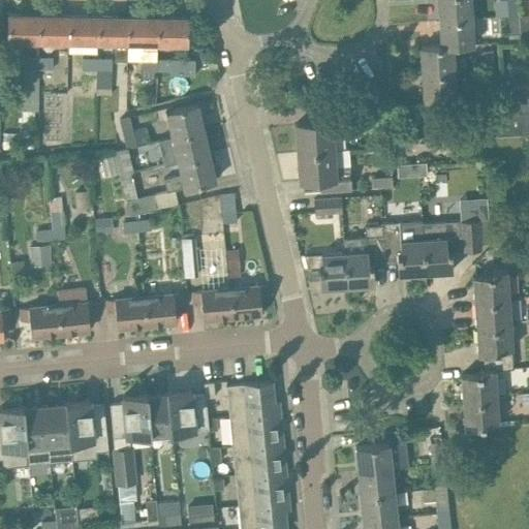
[(438,0),(439,20),(471,18),(470,0),(438,0)]
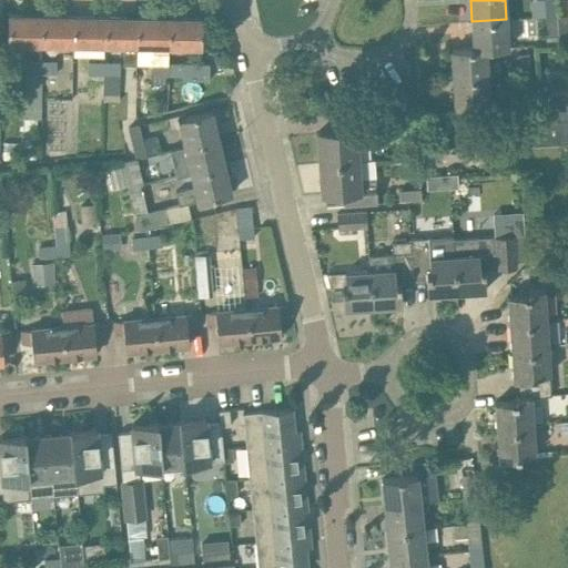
[(545,0),(546,16),(558,16),(557,0),(545,0)]
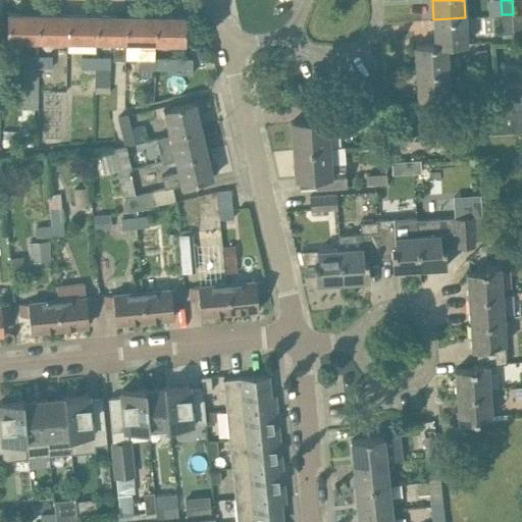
[(521,12),(513,14),(515,33),(521,32),(521,12)]
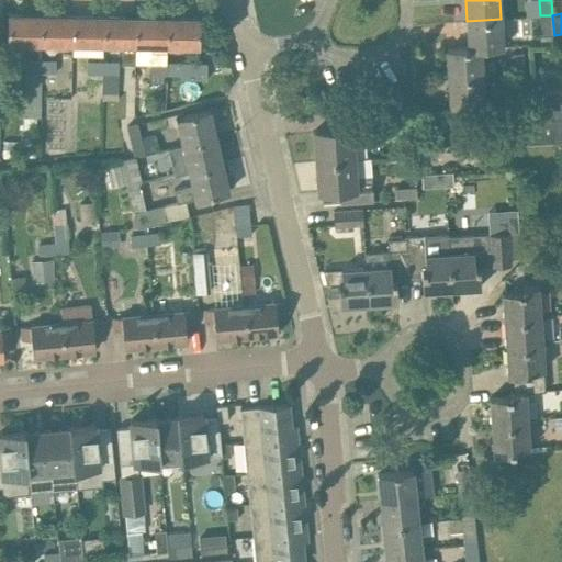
[(9,42),(40,42),(41,15),(9,14),(9,42)]
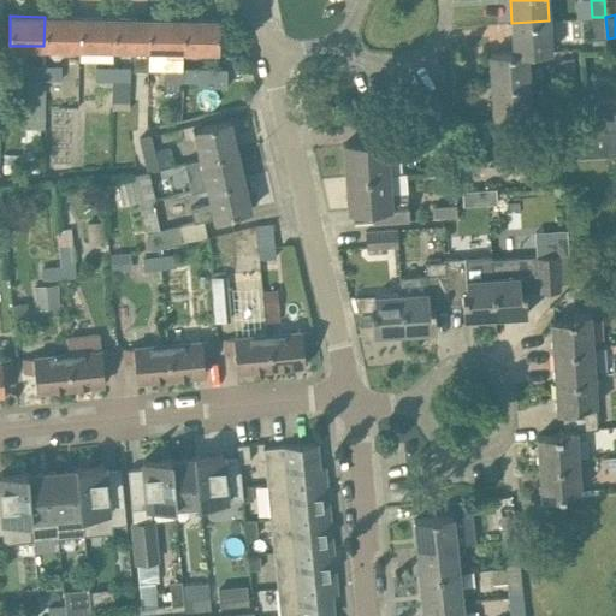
[(43,46),(78,47),(80,17),(45,17),(43,46)]
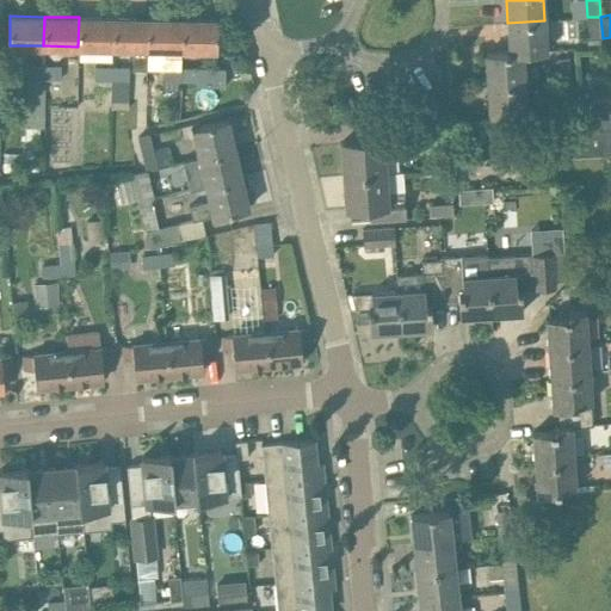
[(79,17),(78,47),(112,47),(113,18),(79,17)]
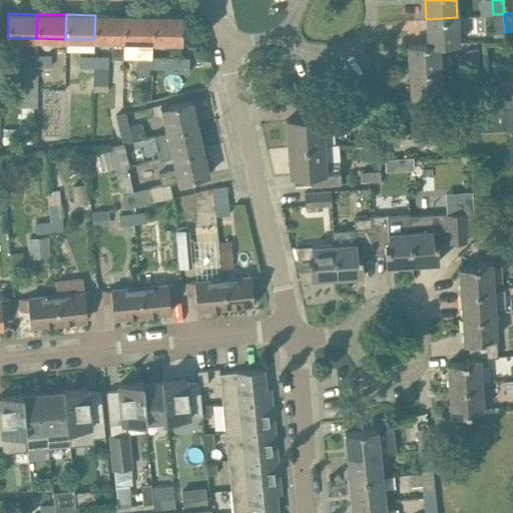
[(506,32),(504,14),(493,14),(495,33),(506,32)]
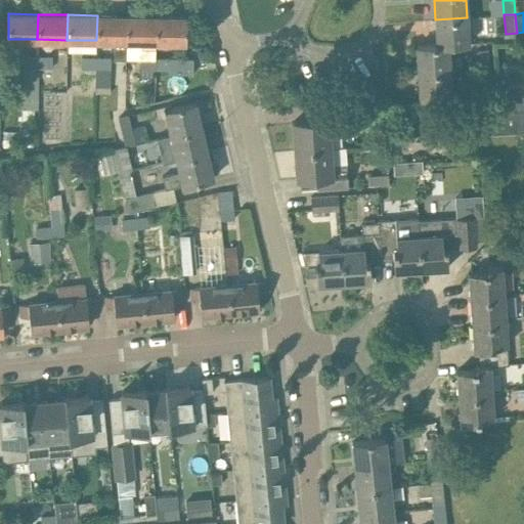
[(97,15),(96,40),(115,41),(115,59),(126,59),(126,41),(127,16),(97,15)]
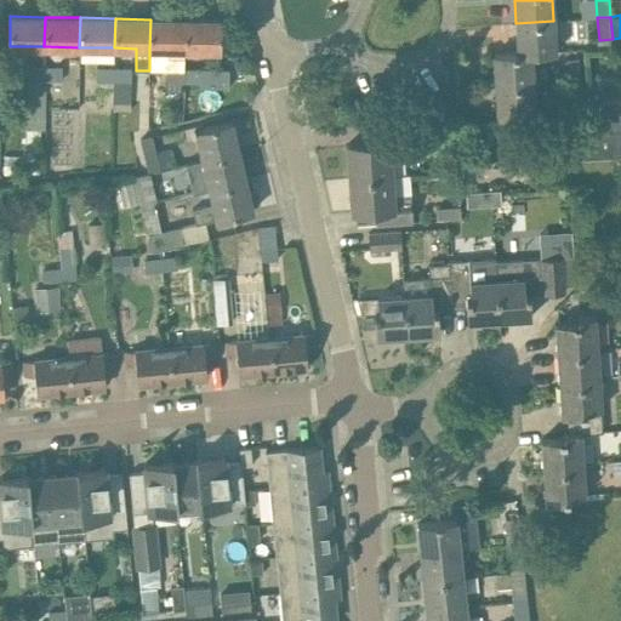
[(151,20),(149,49),(166,49),(166,81),(184,81),(184,69),(184,50),(186,20),(151,20)]
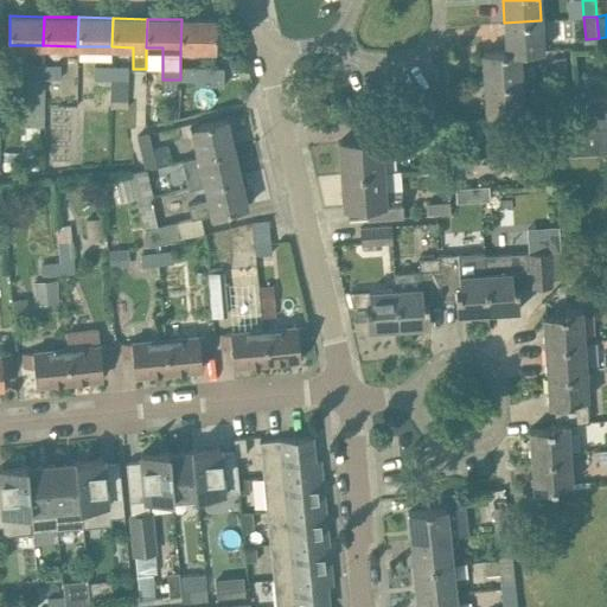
[(181,19),(180,49),(215,49),(215,20),(181,19)]
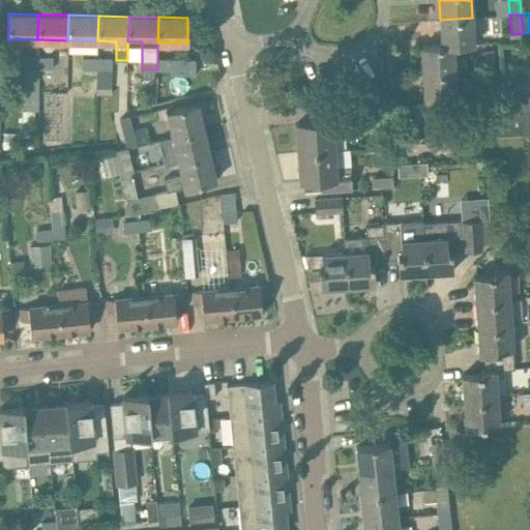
[(472,18),(440,20),(442,45),(453,43),(474,42),(472,18)]
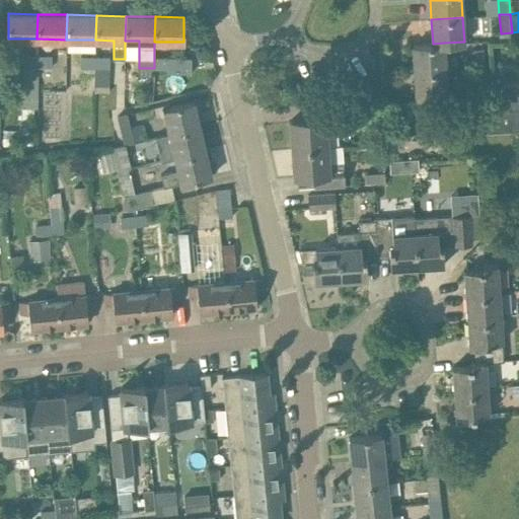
[(413,46),(415,71),(446,69),(444,43),(433,44),(413,46)]
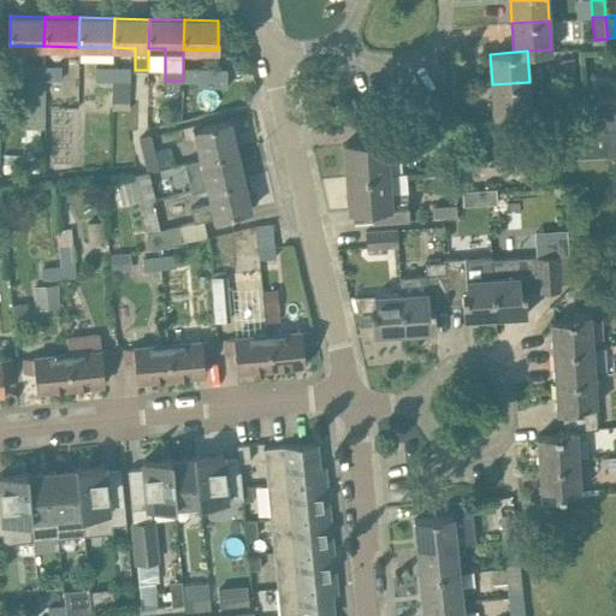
[(575,57),(562,58),(563,80),(576,80),(575,57)]
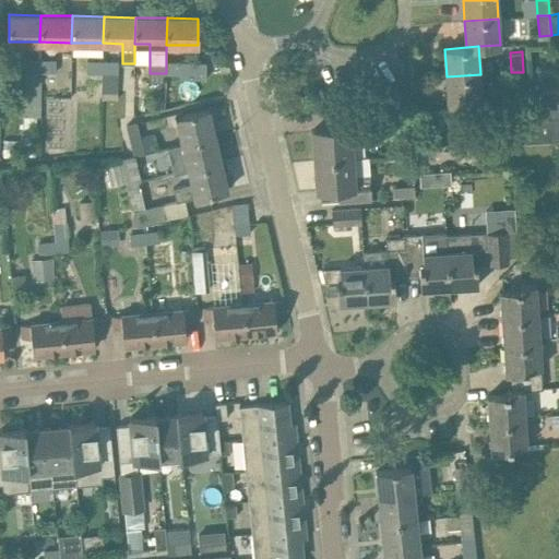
[(38,118),(39,60),(24,59),(24,118),(38,118)]
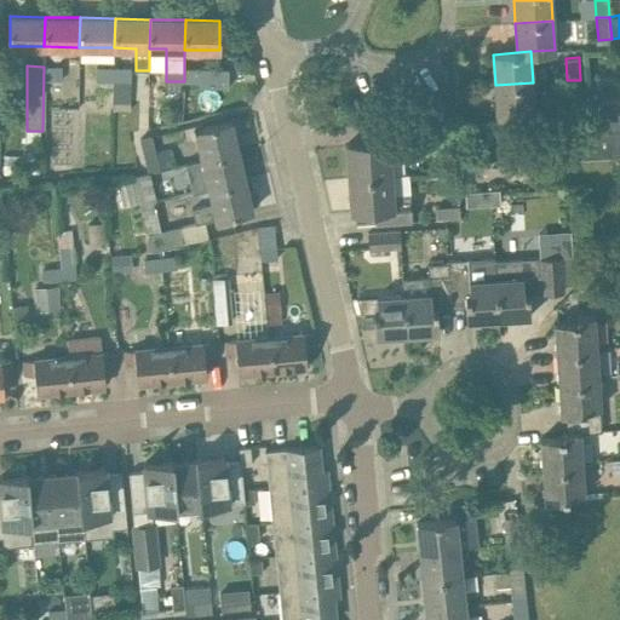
[(44,67),(42,131),(46,130),(46,80),(62,80),(62,67),(44,67)]
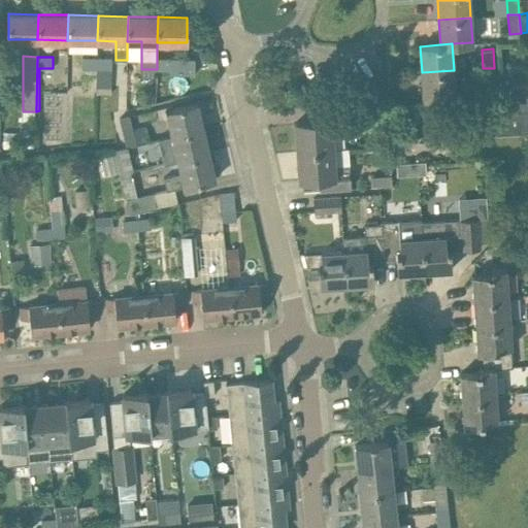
[(96,88),(97,58),(74,58),(73,87),(96,88)]
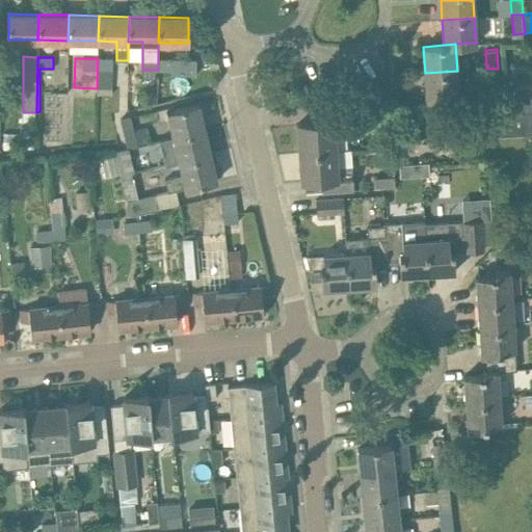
[(98,58),(97,88),(98,88),(98,95),(112,95),(113,59),(98,58)]
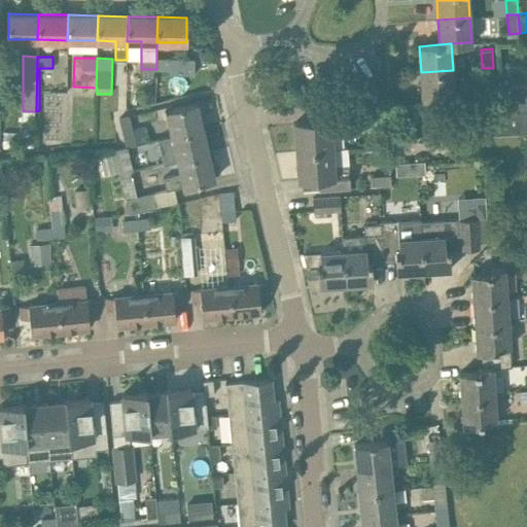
[(156,59),(156,69),(170,70),(170,74),(194,74),(195,59),(156,59)]
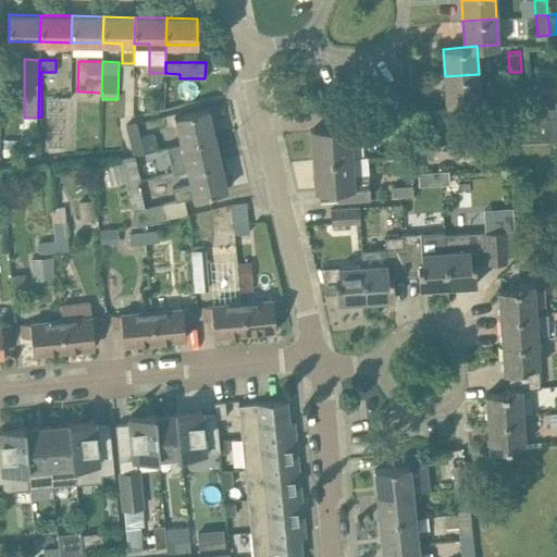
[(511,93),(522,93),(521,72),(509,72),(510,91),(511,91),(511,93)]
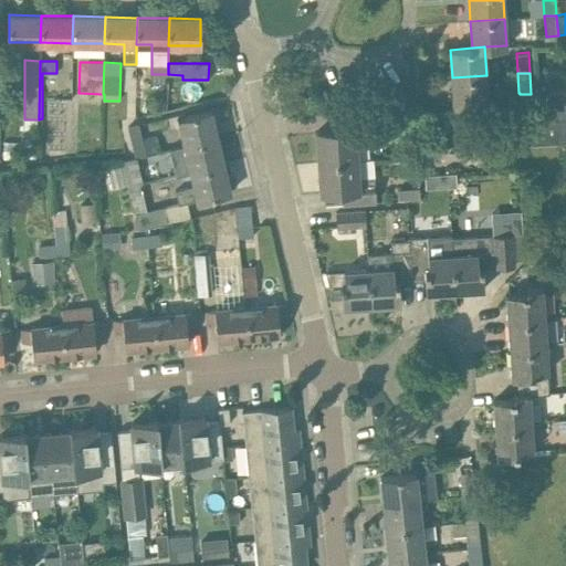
[(486,75),(452,77),(453,106),(488,104),(486,75)]
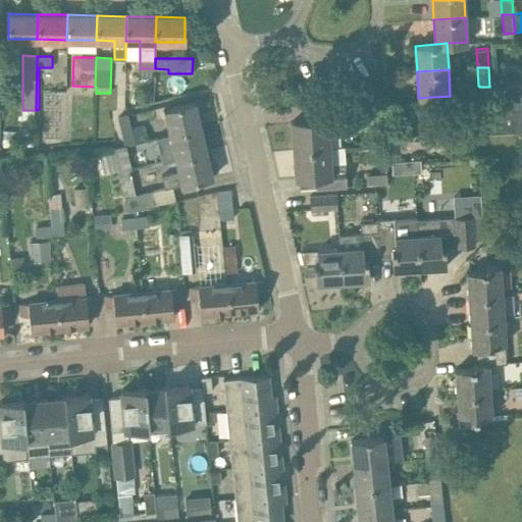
[(499,112),(521,110),(521,85),(508,86),(507,74),(497,74),(499,112)]
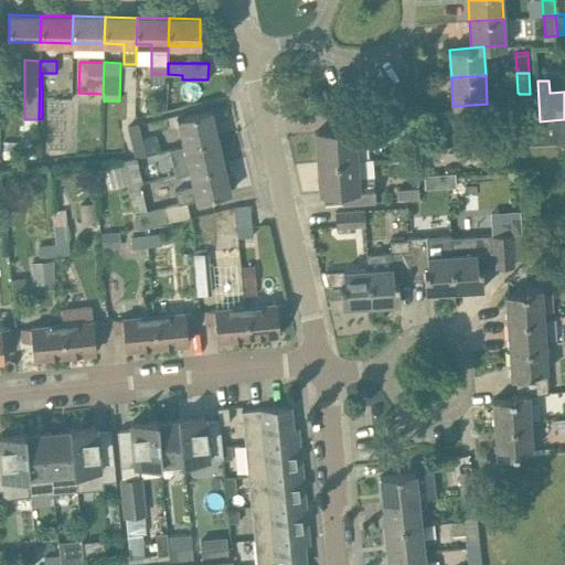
[(211,110),(177,118),(183,146),(217,137),(211,110)]
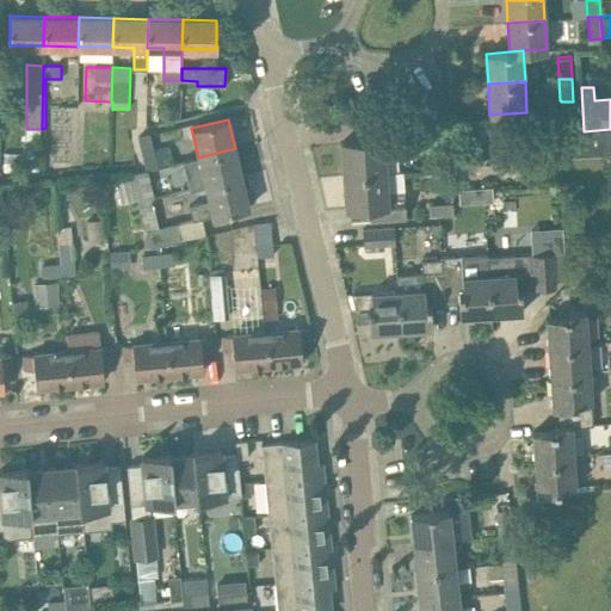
[(344,174),(384,172),(383,152),(401,150),(400,123),(365,125),(365,140),(341,142),(344,174)]
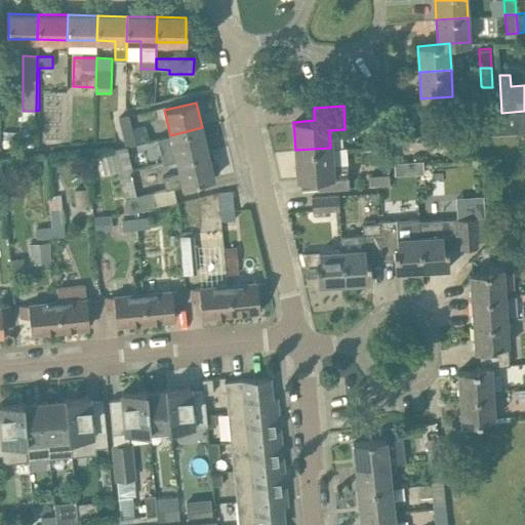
[(494,133),(524,131),(524,111),(501,113),(501,114),(493,114),(494,133)]
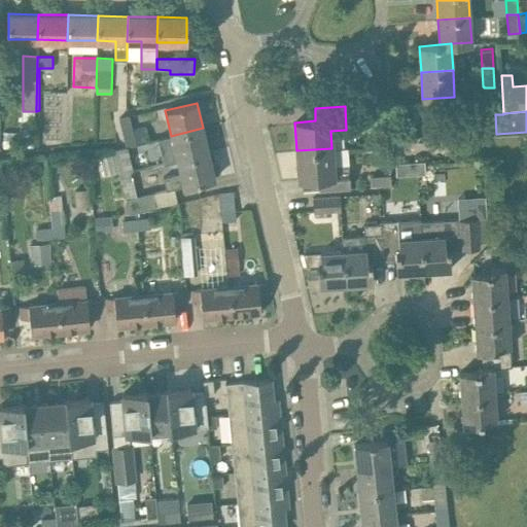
[(119,120),(127,146),(128,146),(128,147),(137,144),(131,117),(119,120)]
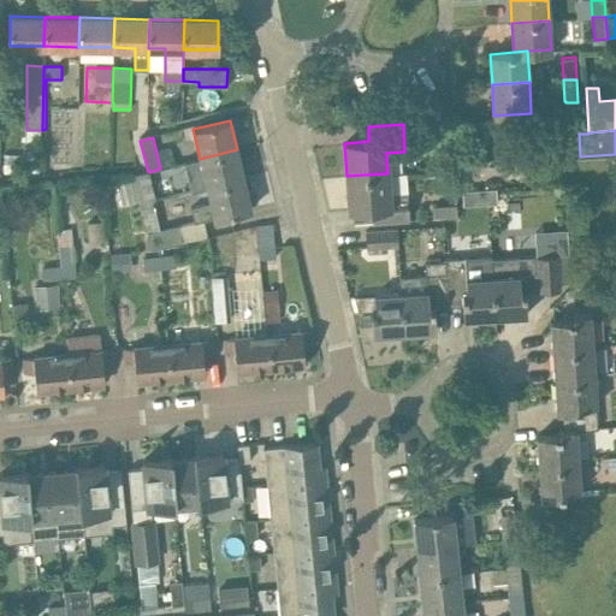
[(244,179),(237,149),(200,159),(184,163),(191,191),(206,188),(244,179)]
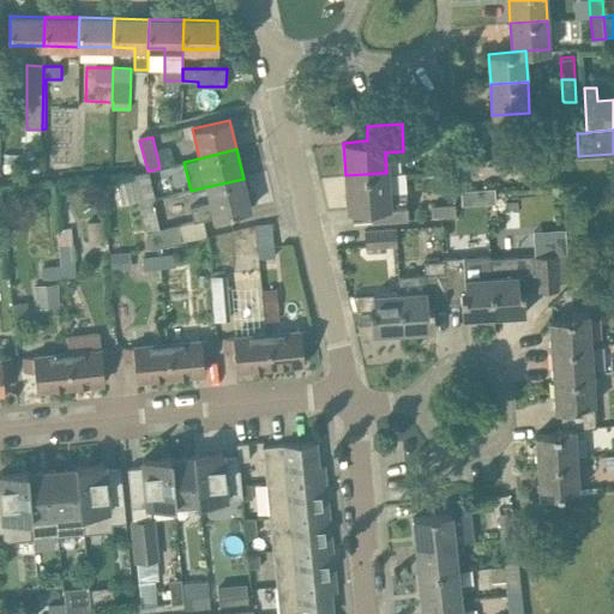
[(464,157),(457,168),(465,174),(473,162),(464,157)]
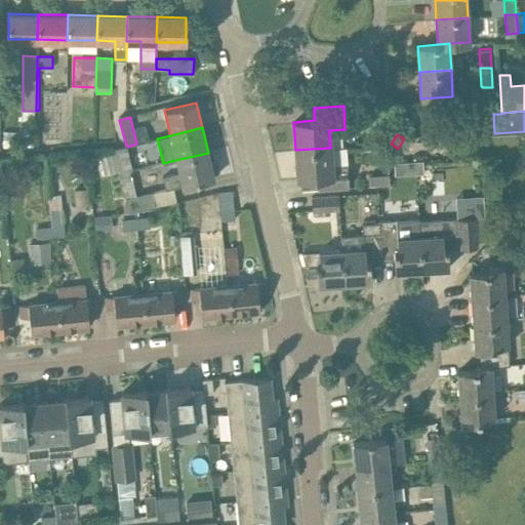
[(119,173),(130,171),(132,170),(133,170),(127,147),(127,146),(126,146),(126,147),(113,150),(119,173)]
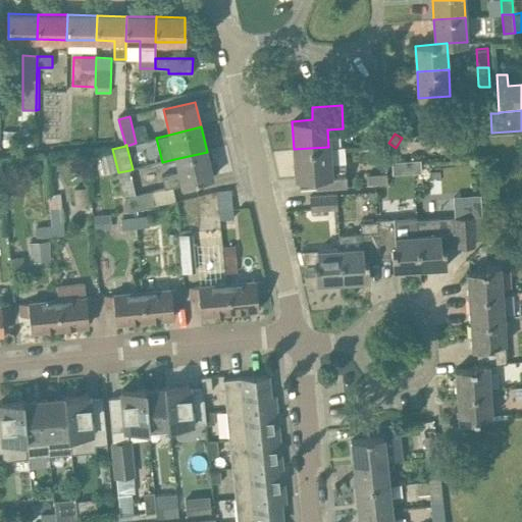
[(317,189),(337,188),(347,187),(345,162),(329,163),(328,147),(294,149),(296,178),(316,176),(317,189)]
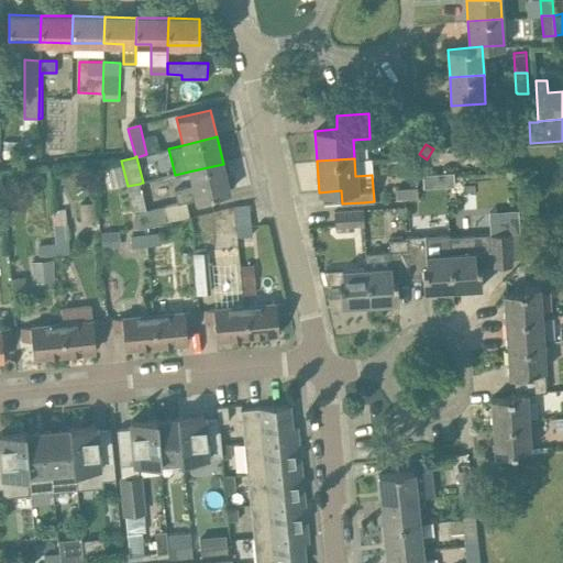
[(179,188),(175,189),(178,202),(230,190),(223,164),(188,172),(191,185),(179,188)]
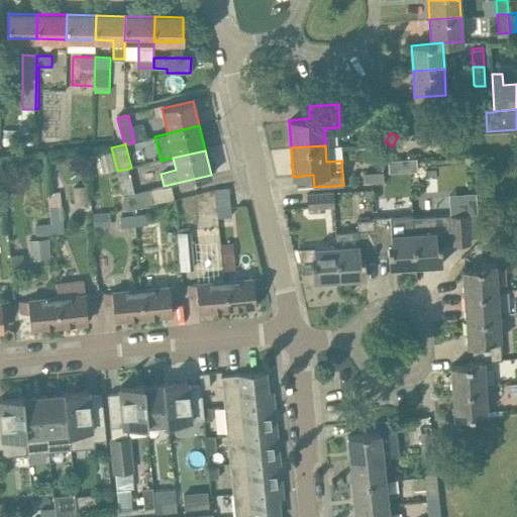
[(400,158),(387,159),(388,171),(401,170),(400,158)]
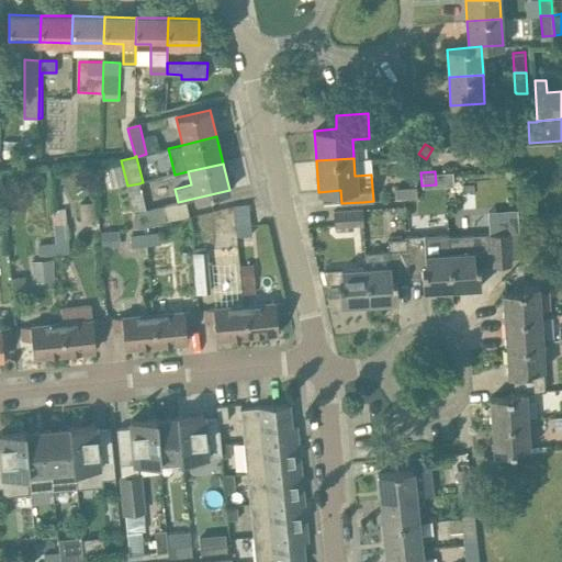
[(146,210),(139,183),(127,186),(134,213),(146,210)]
